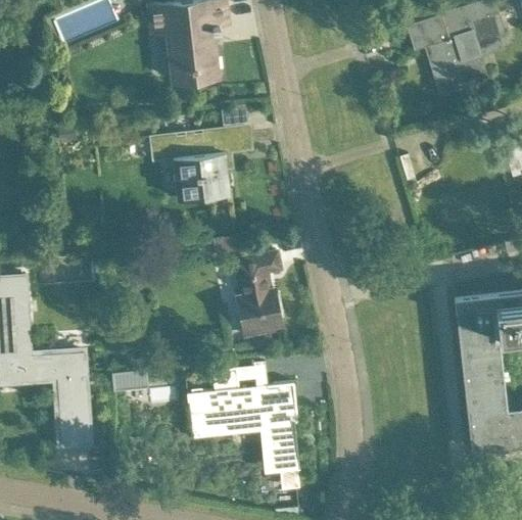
[(225,0),(192,0),(149,5),(152,33),(158,33),(158,36),(163,44),(164,47),(164,49),(169,49),(173,81),(219,76),(214,29),(221,28),(220,24),(229,22),(225,0)]
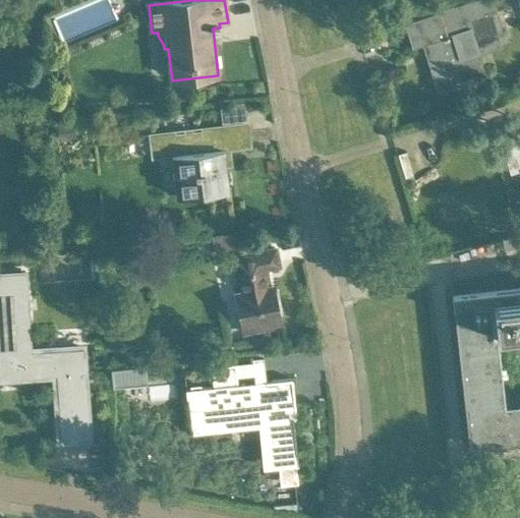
[(489,0),(407,23),(407,24),(413,47),(427,43),(431,55),(428,56),(439,92),(488,77),(477,43),(505,35),(494,0),(489,0)]
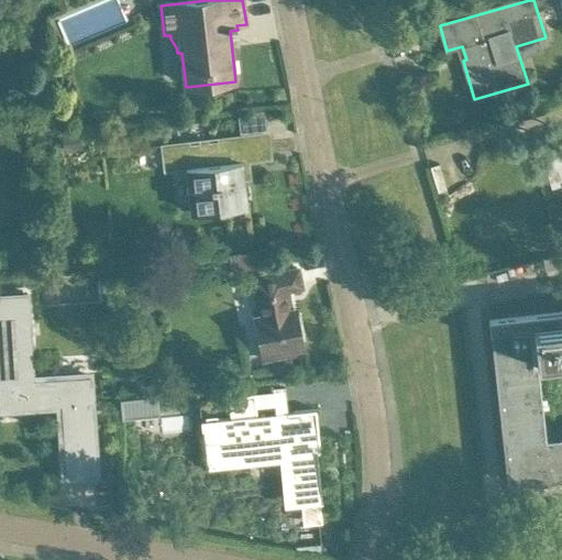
[(561,138),(552,142),(561,175),(561,138)]
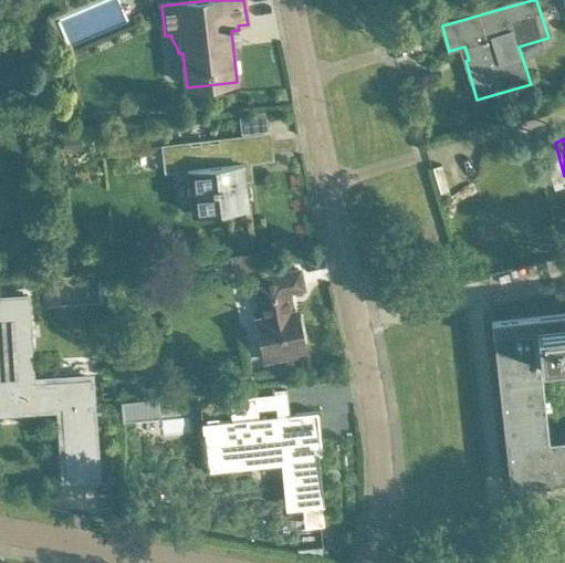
[(248,209),(243,169),(243,165),(273,162),(271,141),(173,153),(175,173),(188,171),(194,216),(248,209)]
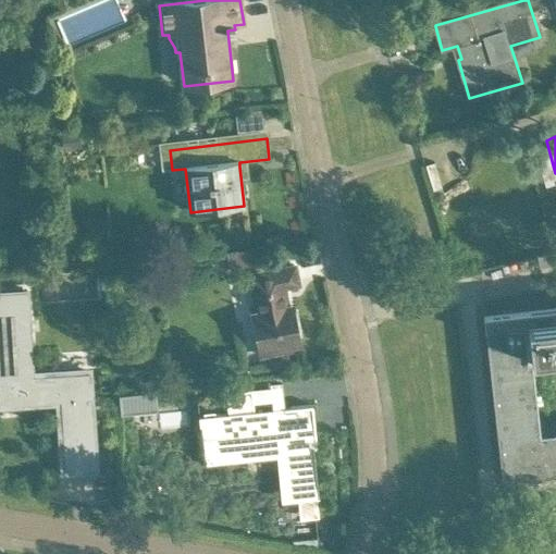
[(295,269),(250,278),(257,309),(250,312),(255,330),(256,330),(262,359),(300,351),(293,309),(288,309),(284,290),(298,286),(295,269)]
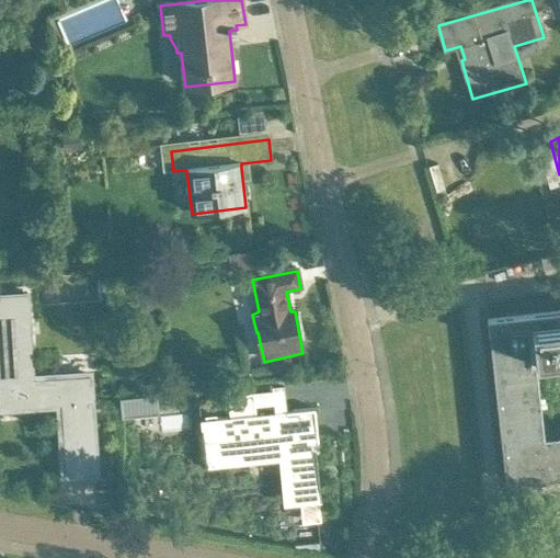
[(0,401),(23,400),(24,409),(61,407),(67,475),(72,475),(72,477),(96,475),(96,473),(93,473),(90,414),(92,414),(91,400),(92,400),(91,377),(89,378),(31,383),(26,318),(30,318),(29,296),(0,297),(0,401)]
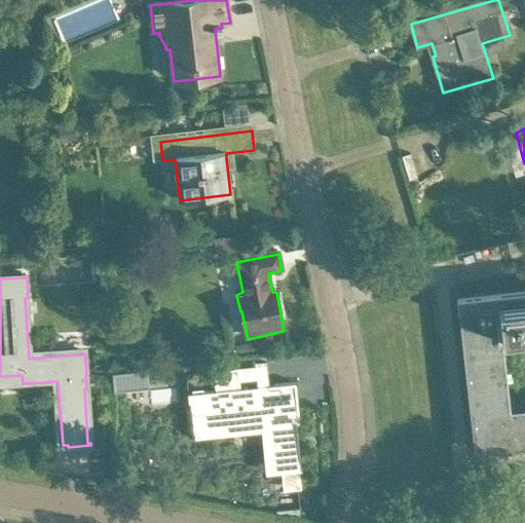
[(524,291),(484,296),(475,297),(458,299),(463,353),(456,355),(458,371),(465,370),(475,453),(524,447),(524,291)]
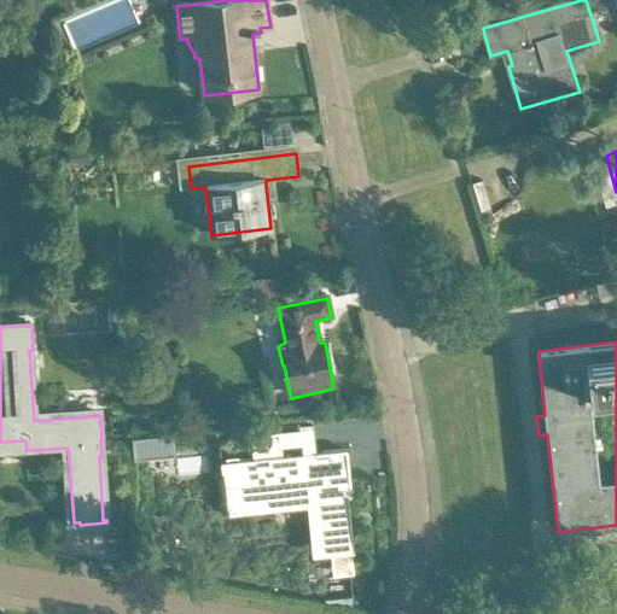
[(181,413),(140,413),(141,434),(181,434),(181,413)]
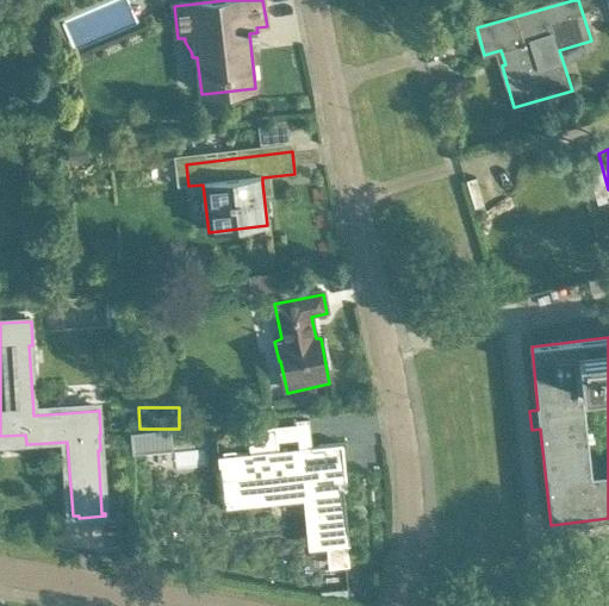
[(346,492),(348,492),(343,445),(279,453),(277,429),(248,432),(250,455),(236,457),(236,453),(223,454),(224,458),(218,458),(224,512),(227,511),(225,507),(287,500),(306,498),(312,547),(334,544),(352,542),(346,492)]
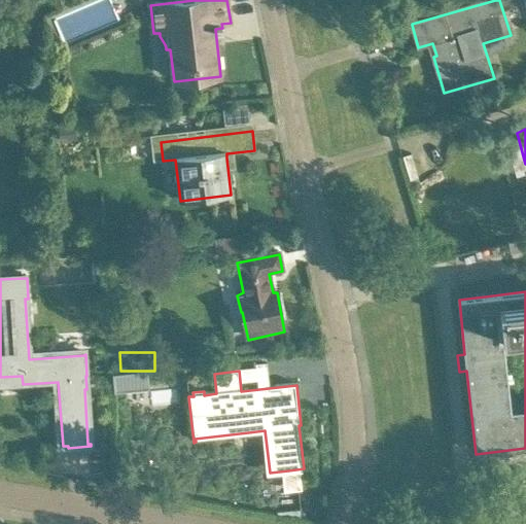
[(148,372),(112,375),(114,394),(149,391),(148,372)]
